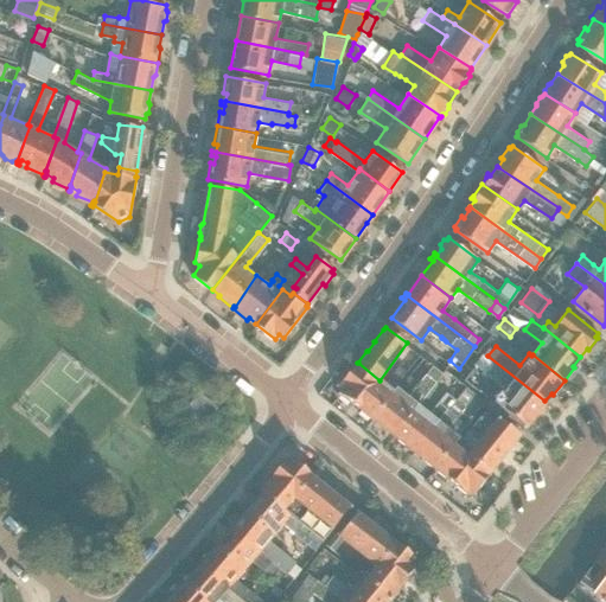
[(544,401),(488,356),(484,353),(478,363),(488,371),(486,372),(506,388),(495,402),(525,426),(528,423),(529,424),(538,412),(537,411),(544,401)]
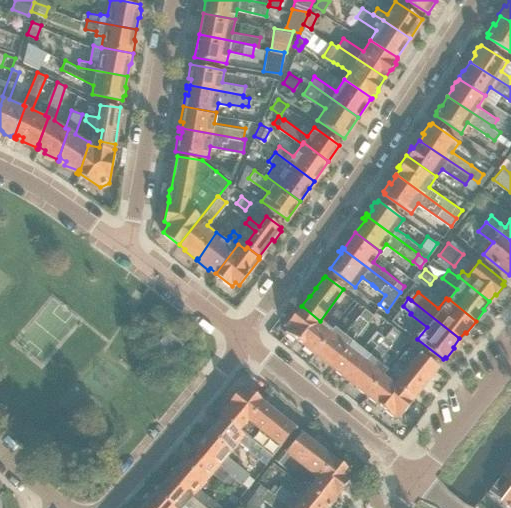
[(318,322),(320,321),(302,306),(301,308),(300,307),(287,323),(286,323),(283,327),(288,331),(303,343),(303,344),(314,353),(330,331),(318,322)]
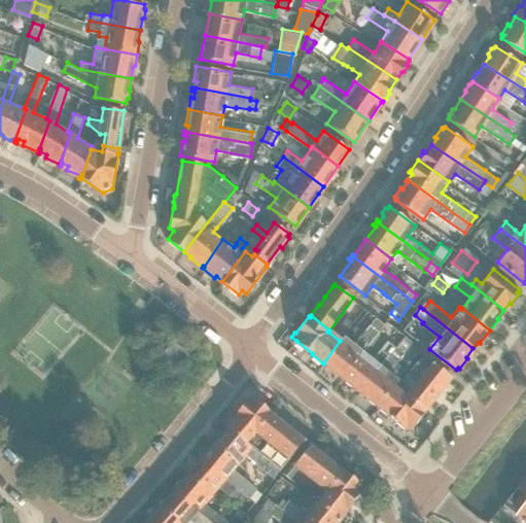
[(345,330),(353,320),(347,315),(339,325),(345,330)]
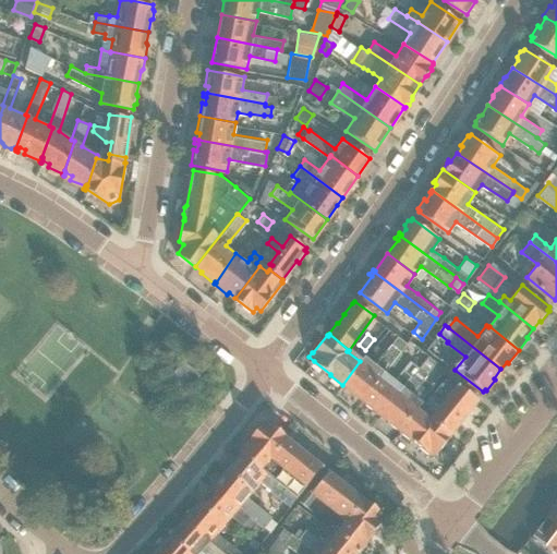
[(362,399),(384,372),(383,372),(400,350),(407,342),(398,336),(392,344),(391,344),(374,364),(364,357),(360,361),(342,385),(354,395),(355,394),(362,399)]
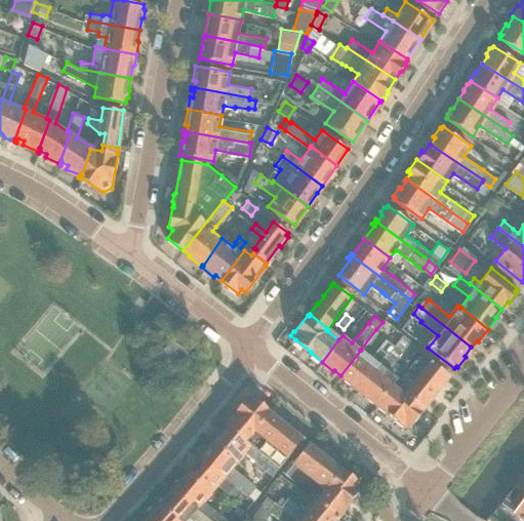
[(390,387),(397,377),(395,376),(403,367),(406,362),(399,355),(402,351),(401,351),(410,339),(404,333),(395,344),(394,344),(358,390),(365,394),(376,404),(390,387)]
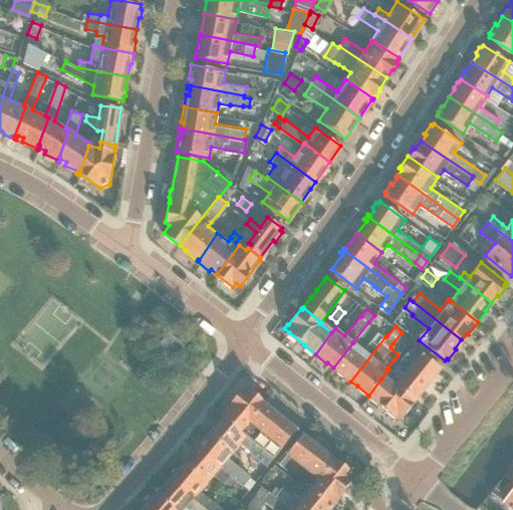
[(350,381),(386,336),(378,330),(362,349),(353,342),(333,367),(350,381)]
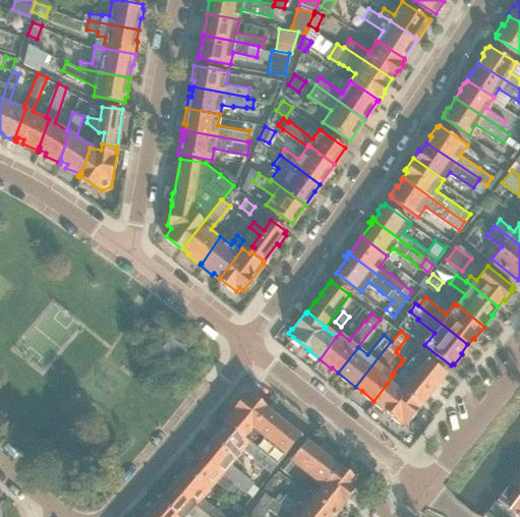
[(174,363),(186,348),(171,336),(159,351),(174,363)]
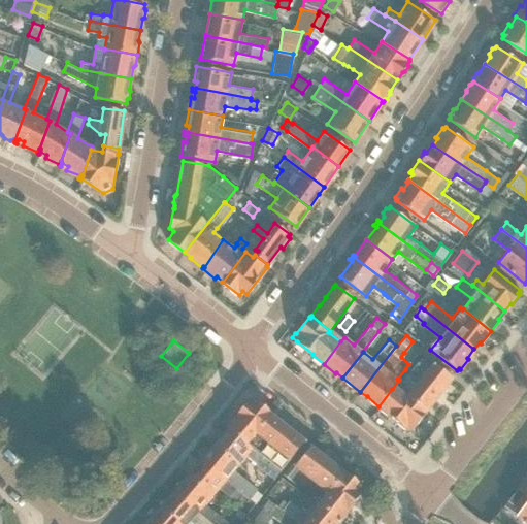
[(408,393),(427,408),(428,410),(436,399),(435,398),(441,390),(442,391),(451,381),(450,380),(452,378),(433,363),(420,379),(408,393)]
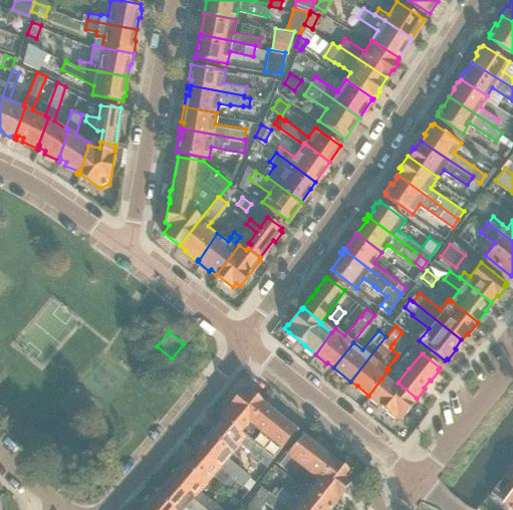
[(394,388),(398,383),(409,368),(398,360),(390,370),(389,369),(381,378),(394,388)]
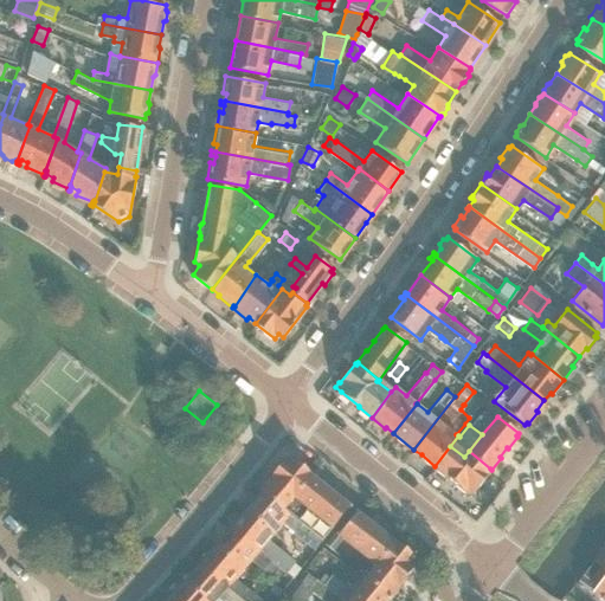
[(490,469),(469,451),(464,457),(450,446),(435,466),(446,477),(448,477),(465,491),(471,496),(475,491),(490,471),(489,470),(490,469)]
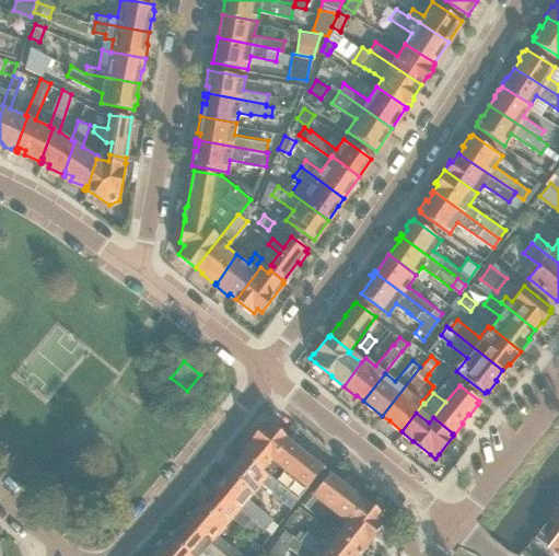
[(274,459),(289,440),(288,440),(289,438),(267,419),(249,441),(241,452),(274,477),(283,466),(274,459)]
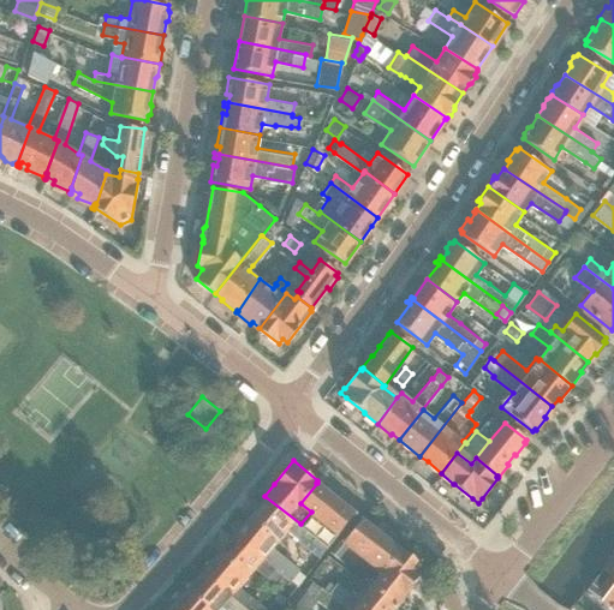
[(300,524),(327,545),(337,534),(355,513),(317,483),(300,503),(311,512),(300,524)]
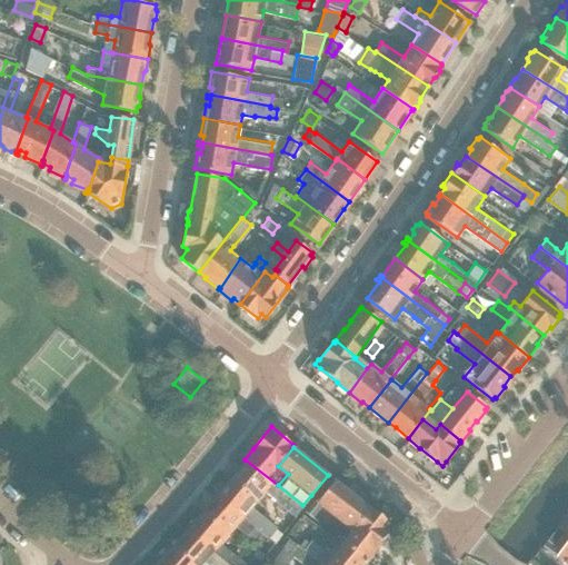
[(302,505),(278,485),(245,459),(245,461),(246,462),(241,468),(239,466),(231,476),(258,498),(266,489),(276,498),(277,498),(296,515),(302,505)]
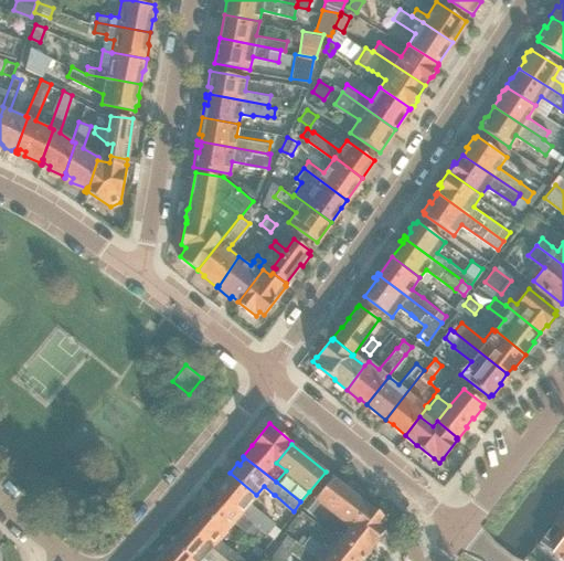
[(251,501),(256,495),(230,473),(220,485),(222,486),(216,491),(268,532),(275,524),(276,522),(251,501)]
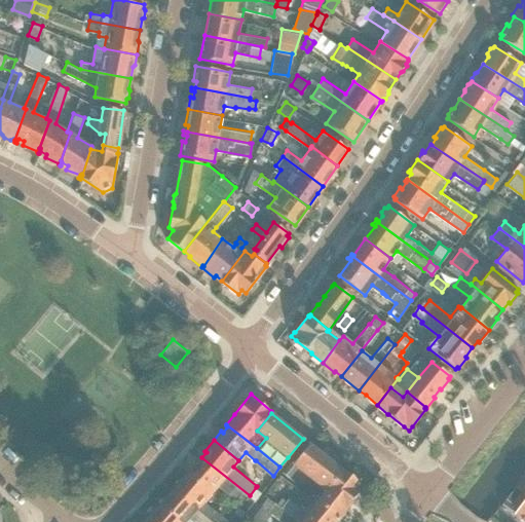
[(289,476),(297,464),(328,489),(342,471),(342,470),(309,444),(301,455),(297,452),(283,471),(289,476)]
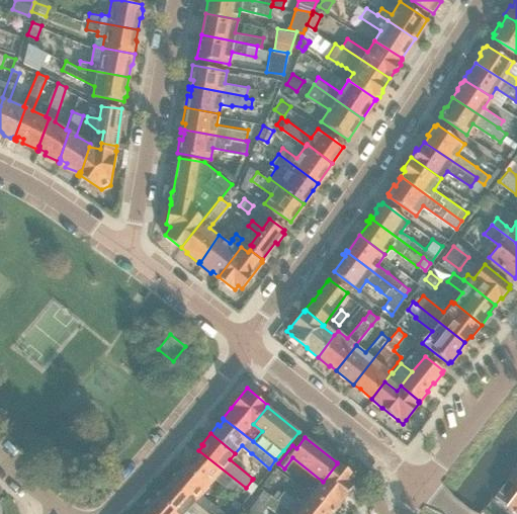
[(245,489),(246,488),(198,450),(193,456),(191,455),(184,464),(208,484),(214,477),(225,485),(244,501),(250,493),(245,489)]
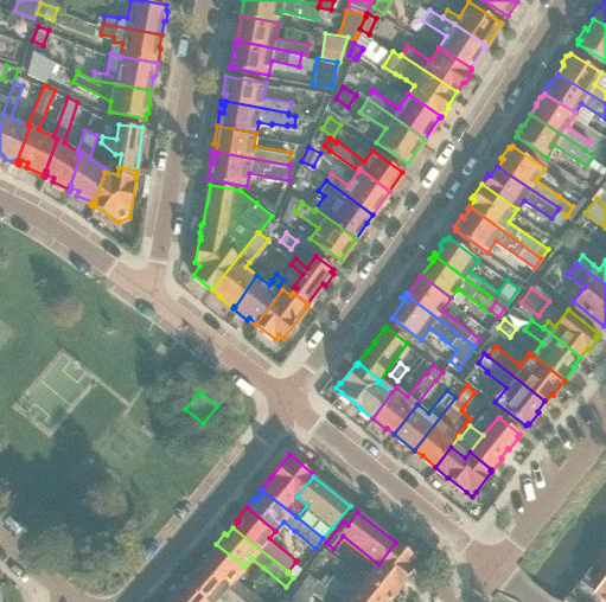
[(371,580),(391,595),(393,594),(396,593),(400,588),(400,586),(416,564),(416,565),(420,559),(416,556),(396,540),(395,542),(395,543),(378,564),(382,567),(371,580)]
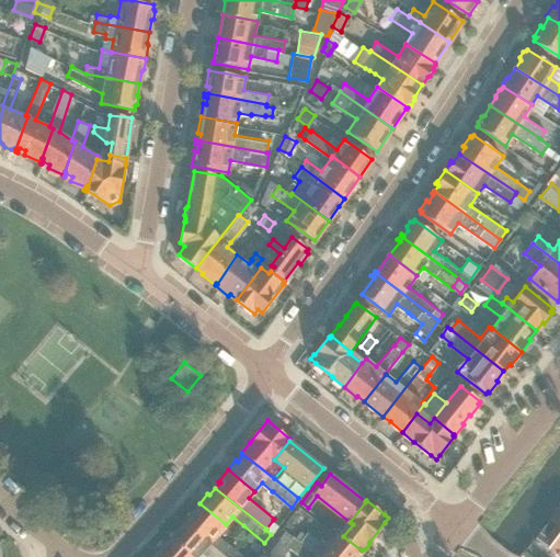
[(218,534),(226,524),(200,503),(190,514),(191,515),(187,521),(232,556),(246,556),(228,543),(218,534)]
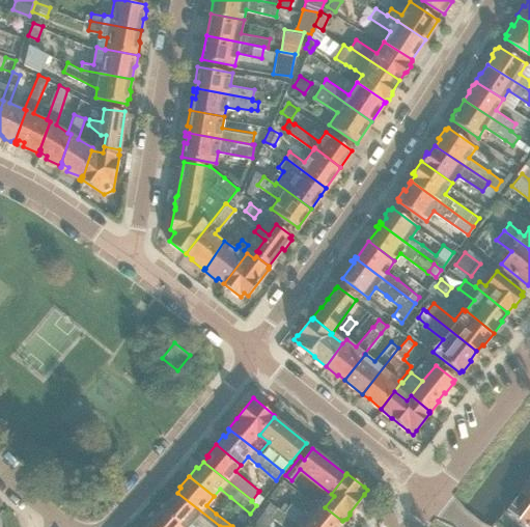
[(523,488),(507,507),(529,525),(529,493),(527,491),(523,488)]
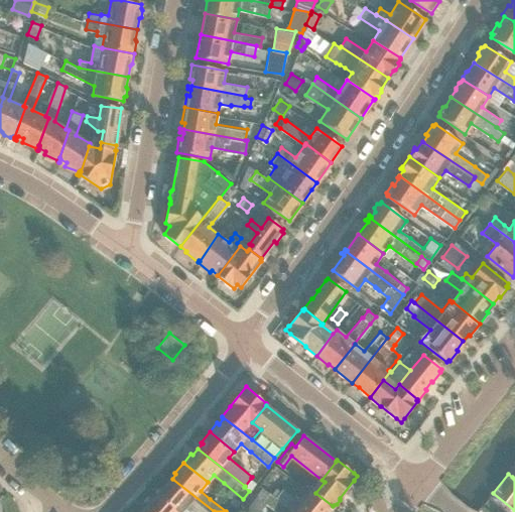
[(251,478),(245,486),(250,490),(256,482),(251,478)]
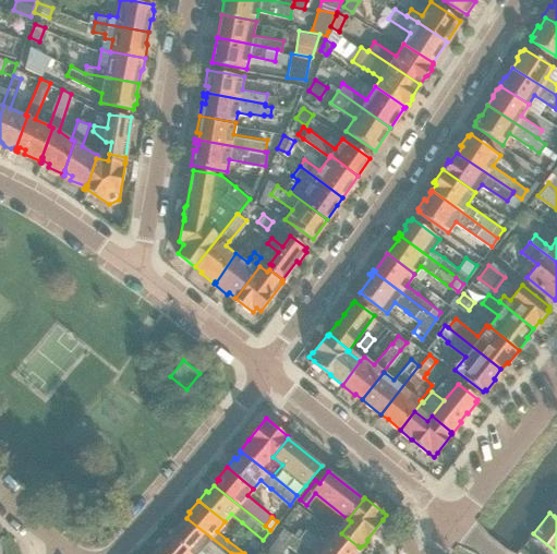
[(231,553),(186,518),(179,526),(178,524),(169,533),(196,553),(203,546),(210,553),(231,553)]
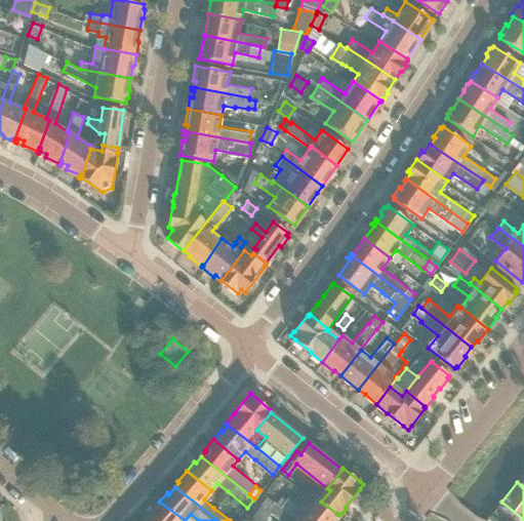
[(338,515),(321,502),(320,503),(309,493),(300,503),(307,508),(305,510),(288,496),(281,506),(301,520),(334,520),(335,520),(338,515)]
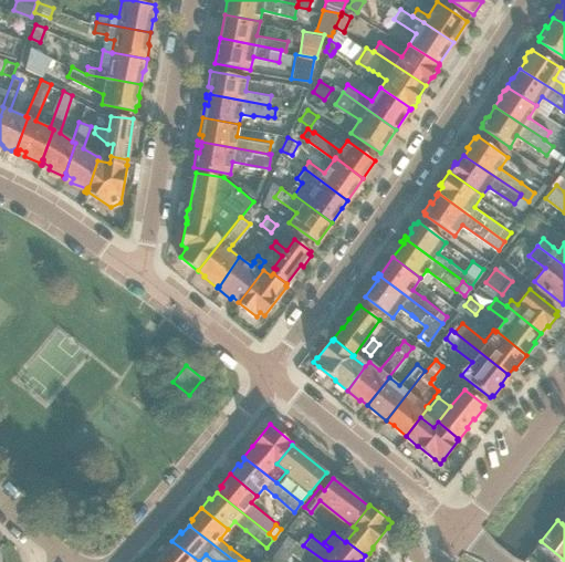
[(325,561),(303,545),(289,534),(283,542),(290,548),(290,549),(304,561),(325,561)]
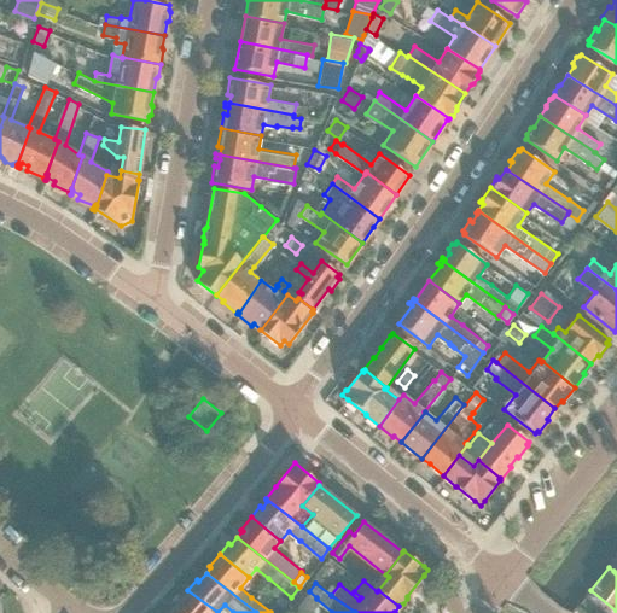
[(179,605),(173,609),(176,612),(217,612),(187,590),(176,602),(179,605)]
